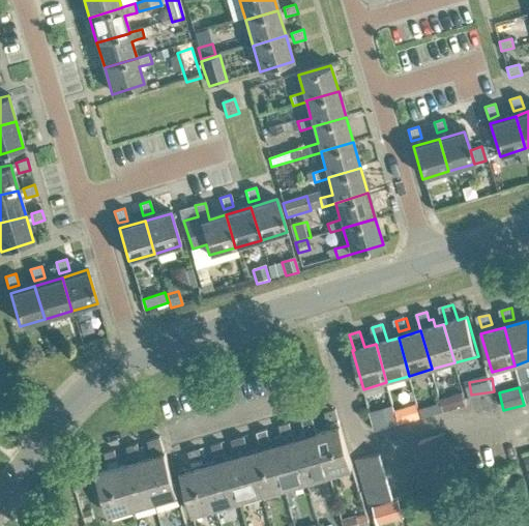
[(441,400),(445,413),(467,407),(464,393),(441,400)]
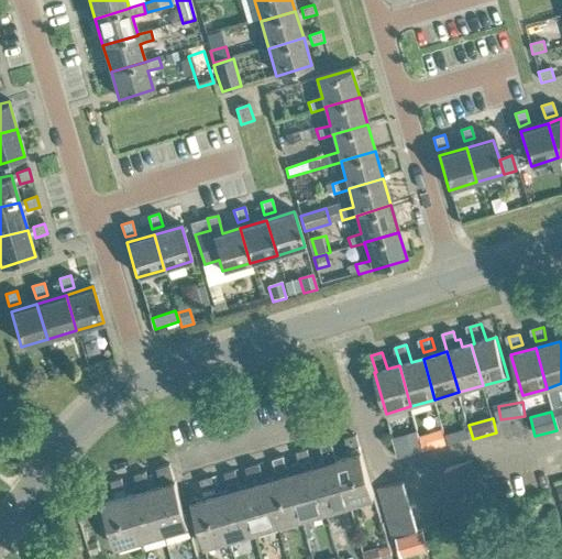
[(423,452),(416,425),(405,427),(409,442),(395,446),(398,458),(404,459),(423,452)]
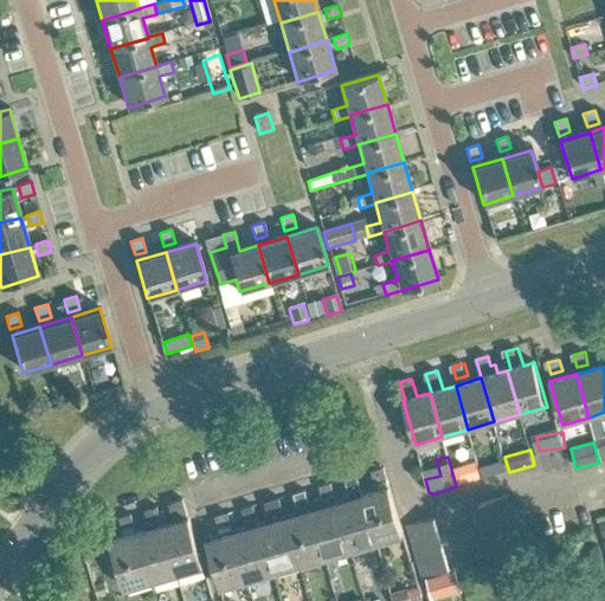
[(457,486),(481,479),(477,469),(476,463),(452,470),(457,486)]
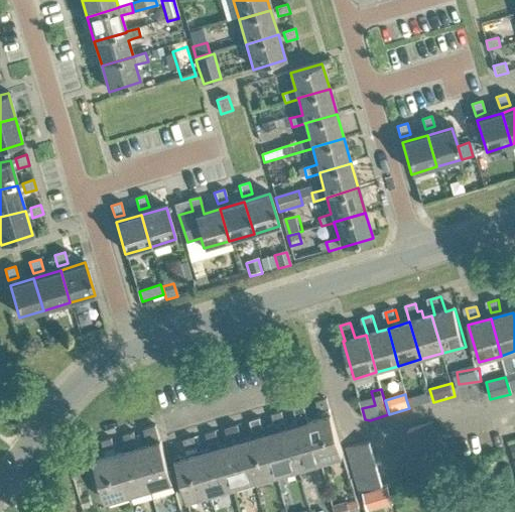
[(421,395),(406,399),(409,408),(424,404),(421,395)]
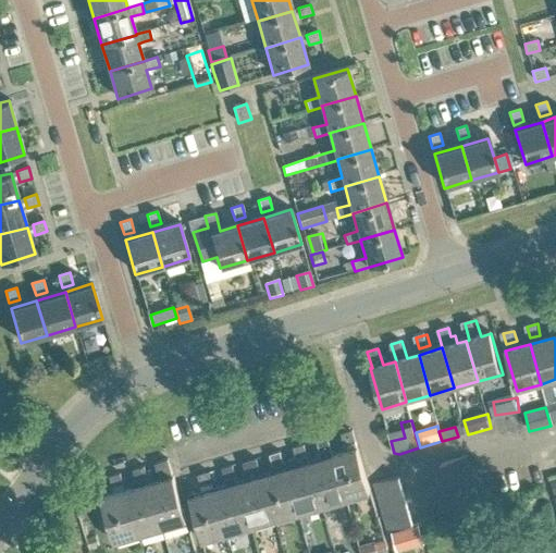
[(333,455),(346,501),(371,493),(353,432),(342,434),(345,445),(343,445),(345,452),(333,455)]
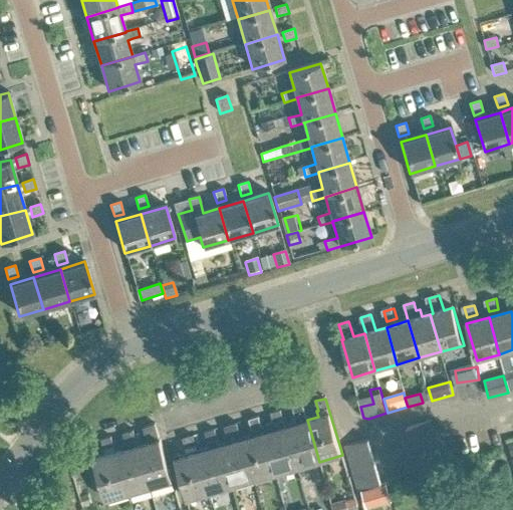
[(319,462),(307,420),(303,405),(292,408),(295,418),(293,418),(294,424),(285,427),(297,468),(319,462)]
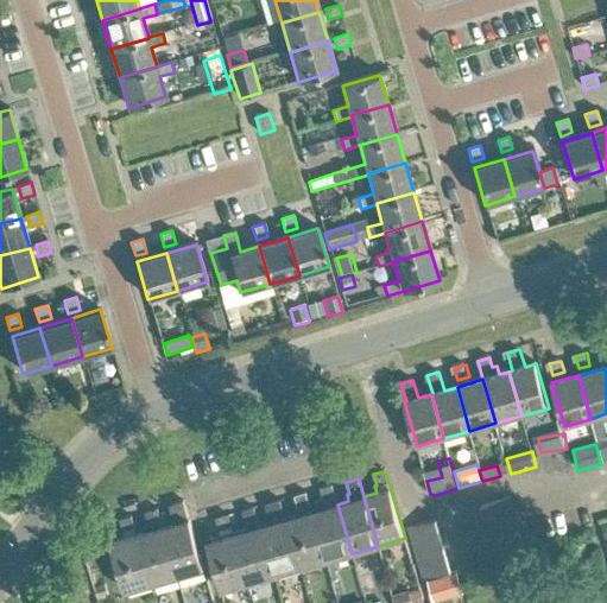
[(352,553),(337,505),(333,486),(321,489),(324,500),(316,502),(318,511),(311,512),(326,560),(352,553)]
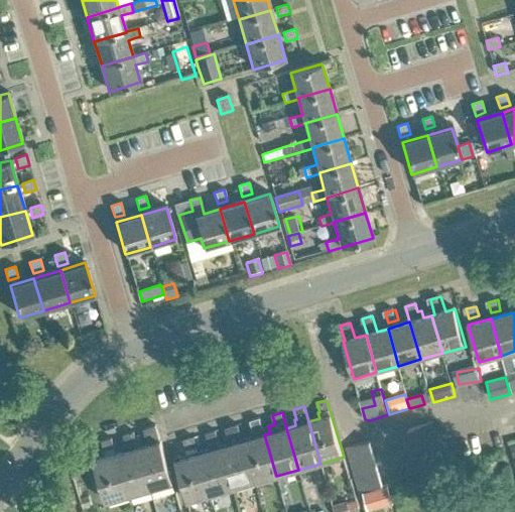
[(276,476),(264,434),(260,419),(251,421),(255,437),(242,441),(254,483),(276,476)]
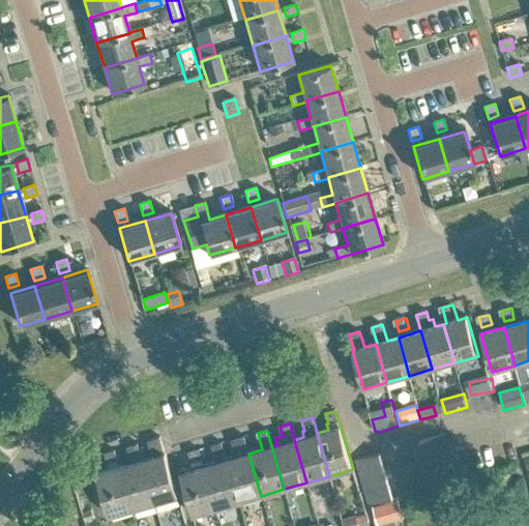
[(423,454),(447,447),(444,436),(420,443),(423,454)]
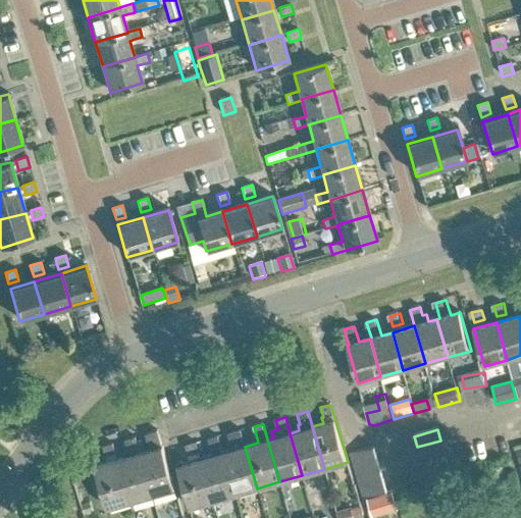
[(257,488),(245,447),(241,430),(228,434),(231,444),(228,445),(230,451),(222,453),(235,495),(257,488)]
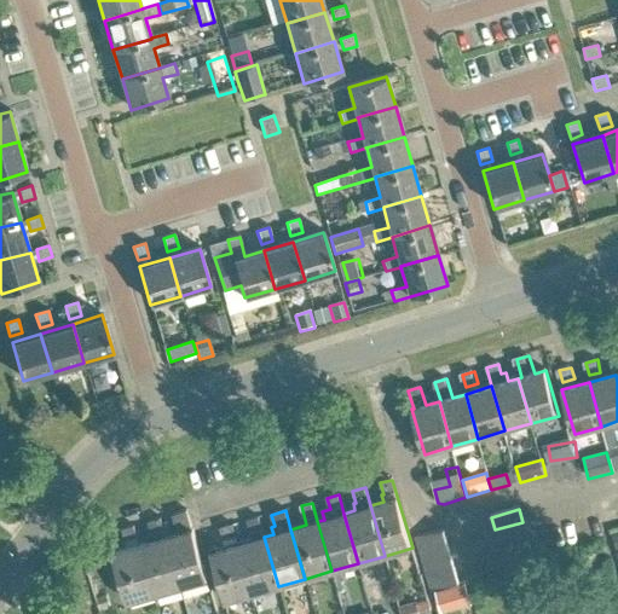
[(167,538),(182,588),(208,580),(194,531),(195,529),(189,511),(177,514),(183,533),(167,538)]
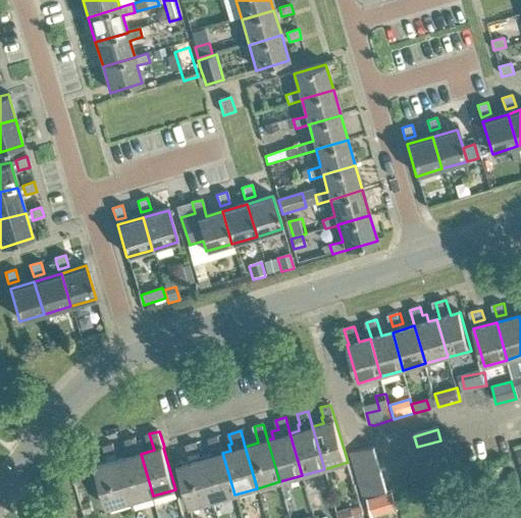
[(235,495),(222,453),(218,436),(209,439),(212,450),(213,456),(201,459),(212,501),(235,495)]
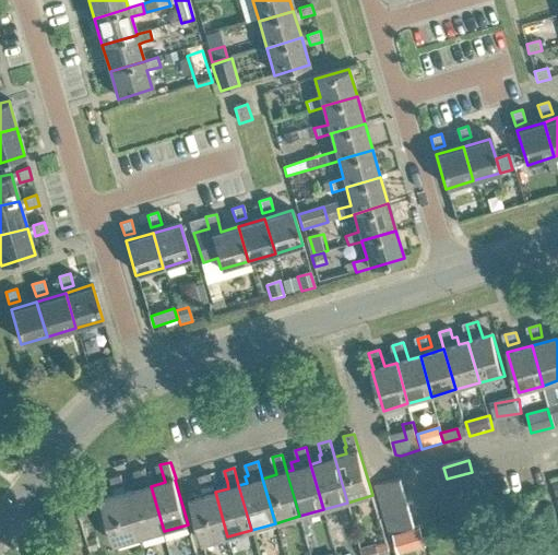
[(164,531),(151,486),(145,470),(135,473),(138,483),(134,487),(134,491),(127,493),(140,539),(164,531)]
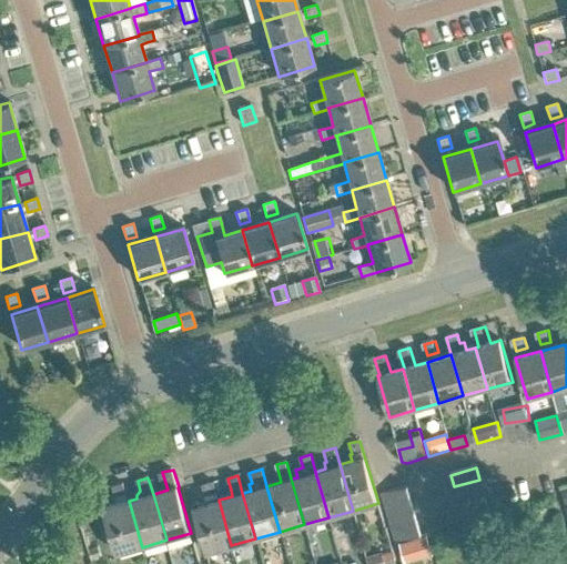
[(457,499),(483,491),(479,480),(454,486),(457,499)]
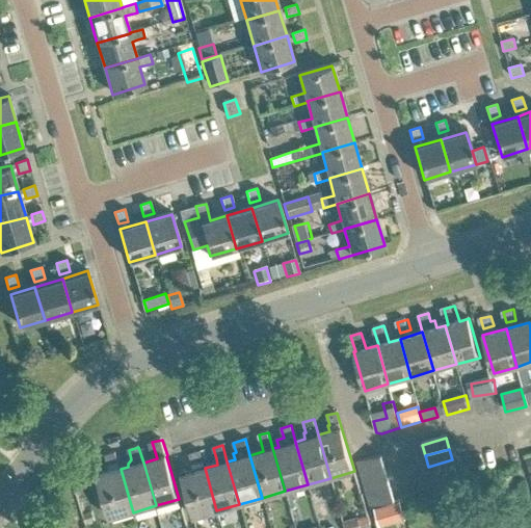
[(216,510),(205,468),(201,452),(190,454),(194,471),(181,475),(193,518),(216,510)]
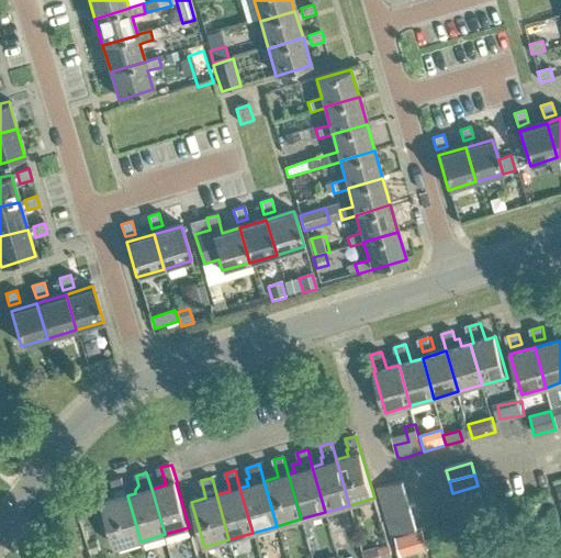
[(141,542),(127,495),(122,479),(112,482),(116,499),(102,503),(115,548),(141,542)]
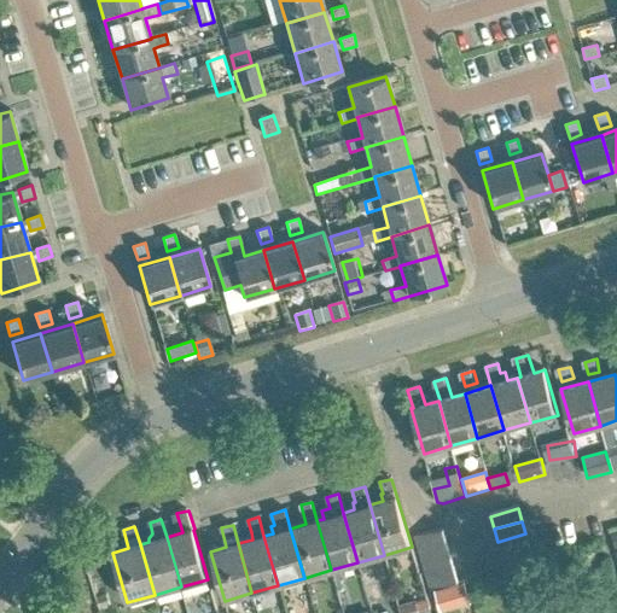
[(420,550),(448,543),(443,530),(415,537),(420,550)]
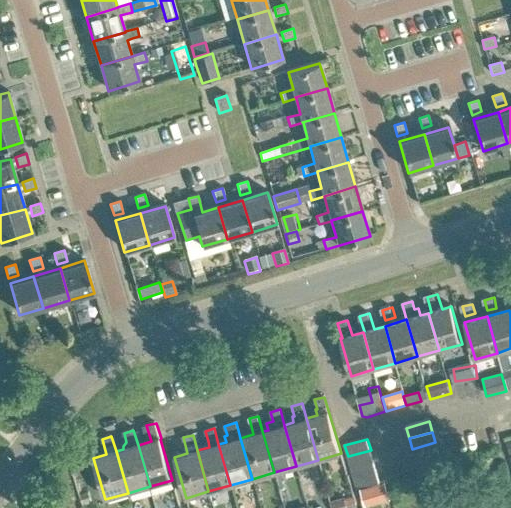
[(415,460),(438,453),(435,442),(412,449),(415,460)]
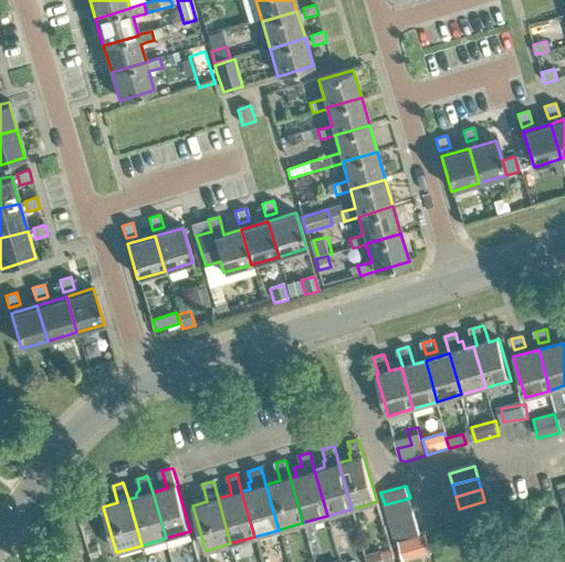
[(388,517),(414,509),(410,498),(385,505),(388,517)]
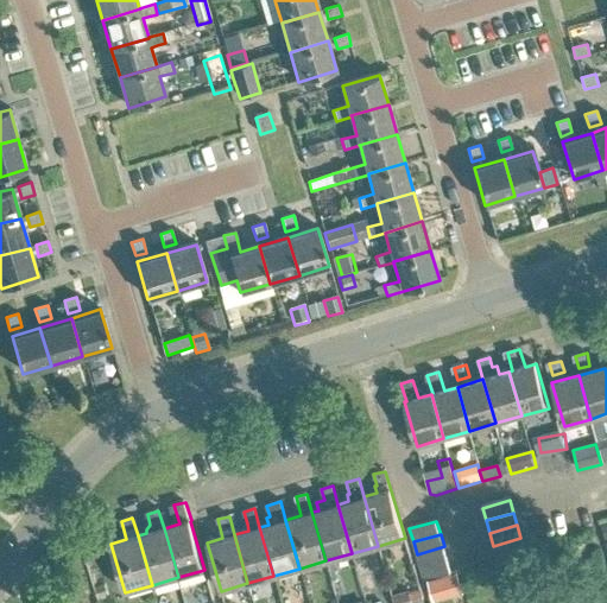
[(520,538),(493,546),(497,559),(512,554),(524,551),(520,538)]
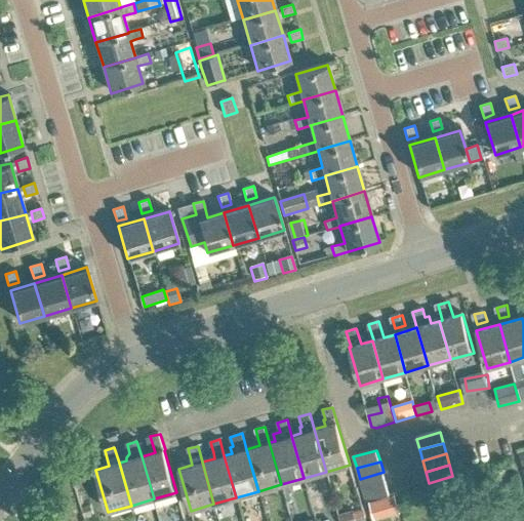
[(74,482),(88,478),(85,467),(71,471),(74,482)]
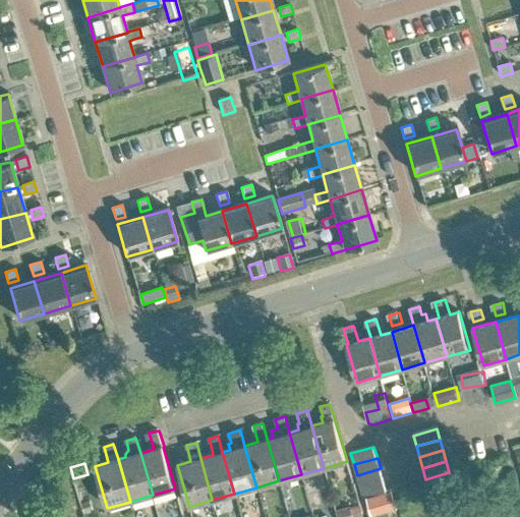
[(360,486),(384,479),(381,468),(357,475),(360,486)]
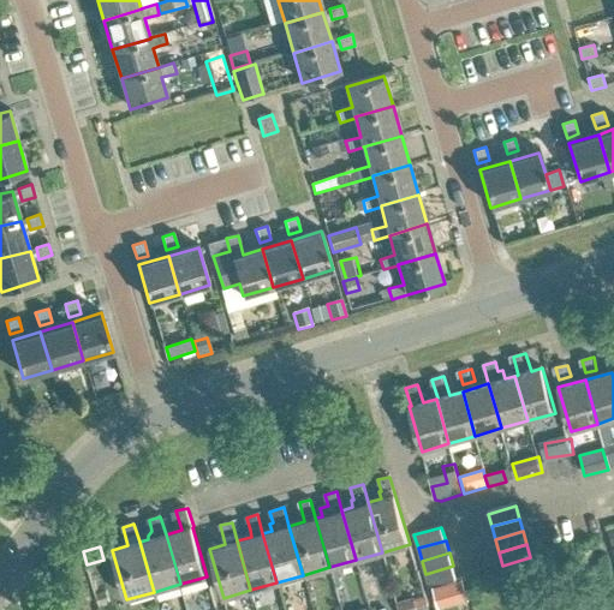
[(453,566),(425,574),(429,587),(457,579),(453,566)]
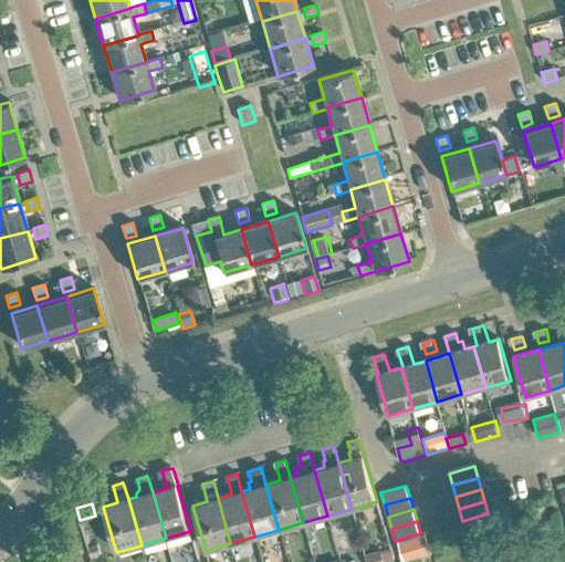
[(427,536),(399,543),(405,561),(409,561),(414,560),(432,554),(428,541),(427,536)]
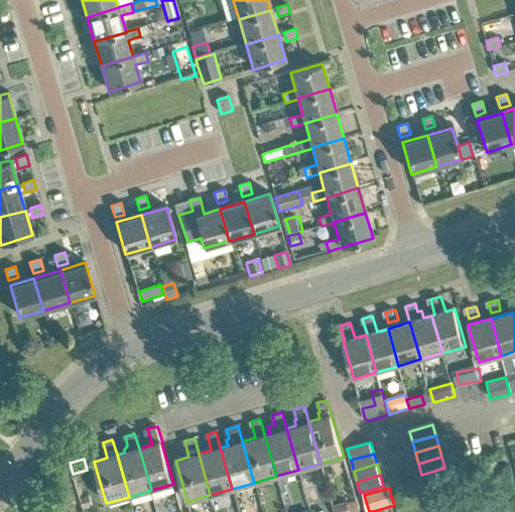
[(360,511),(357,501),(349,504),(348,502),(333,507),(334,511),(360,511)]
